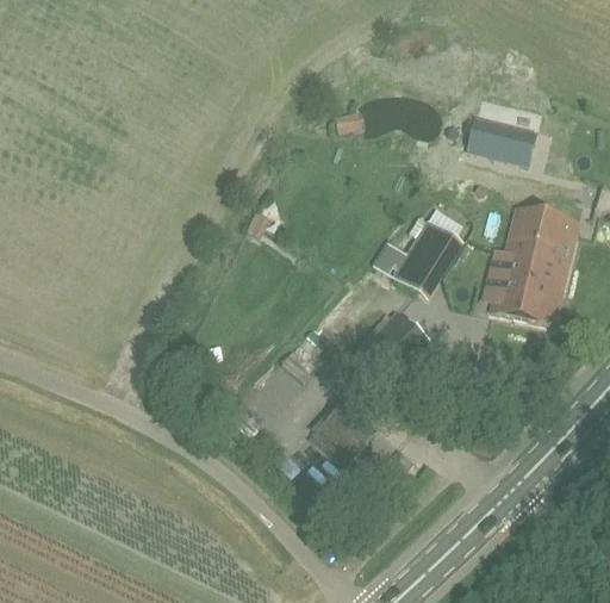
[(475,119),(470,144),(468,151),(521,163),(528,166),(536,135),(475,119)]
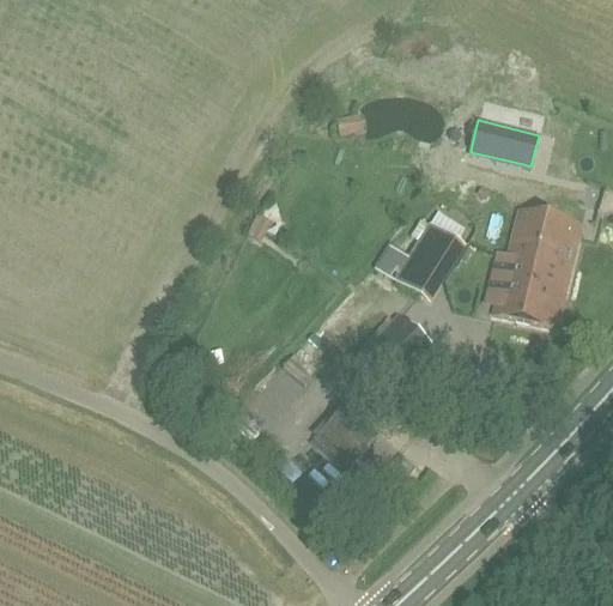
[(529,254),(570,265),(581,222),(517,206),(507,253),(520,255),(529,254)]
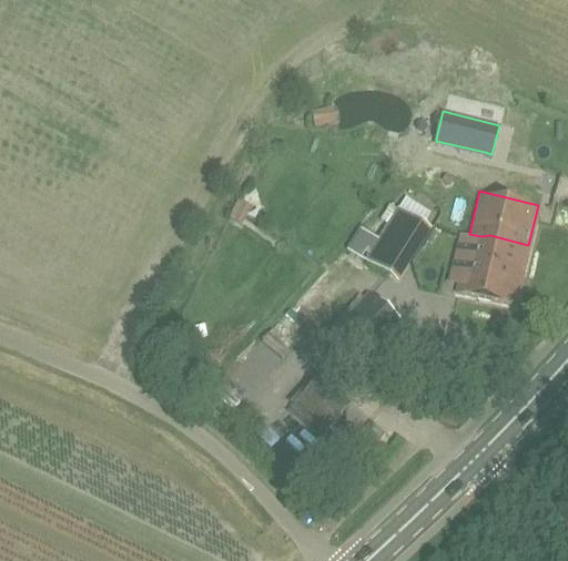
[(377,236),(365,256),(389,272),(423,220),(429,208),(406,194),(399,205),(397,204),(396,206),(389,202),(379,217),(387,222),(377,236)]
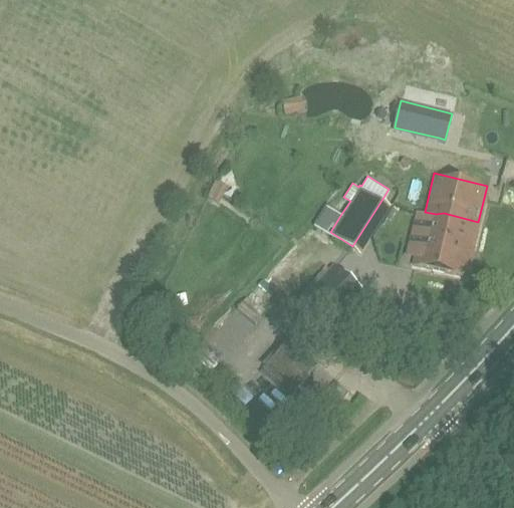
[(466,273),(478,222),(444,213),(436,214),(425,212),(413,260),(466,273)]
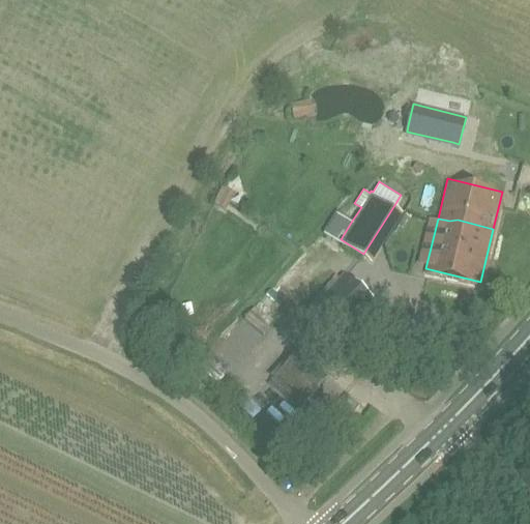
[(364,367),(402,325),(344,272),(306,313),(364,367)]
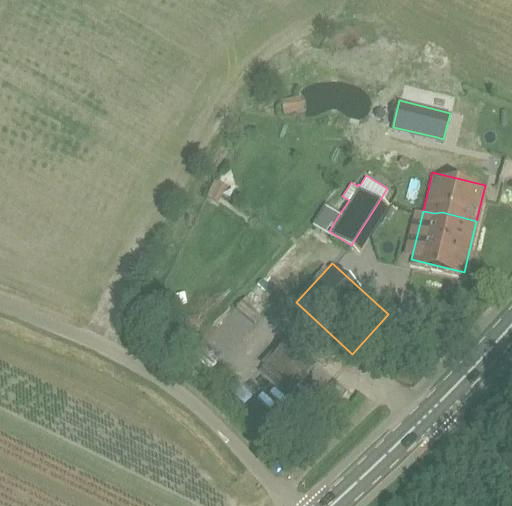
[(264,363),(264,364),(290,389),(308,370),(282,345),(264,363)]
